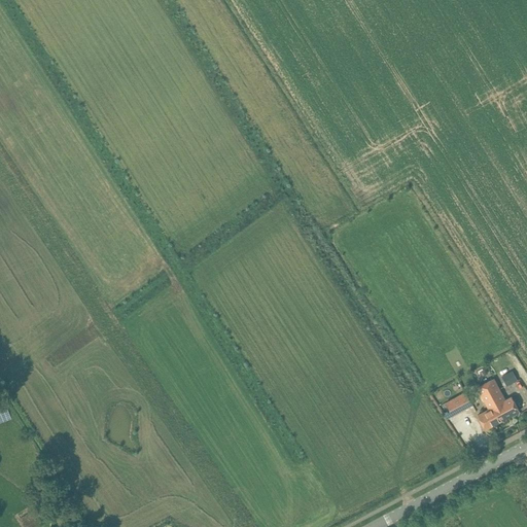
[(512,372),(502,377),(506,386),(517,380),(512,372)]
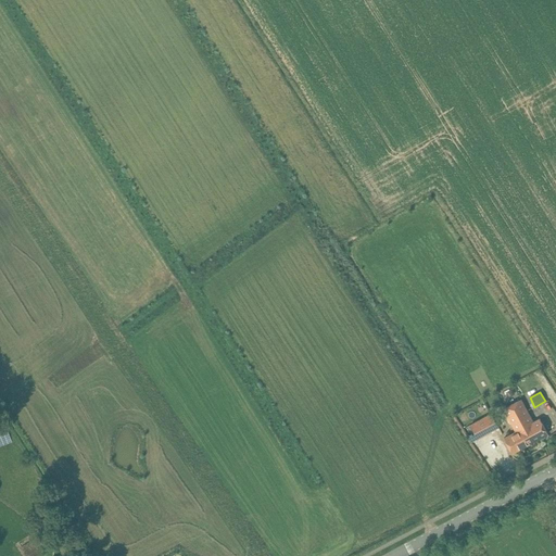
[(547,434),(543,425),(540,419),(533,422),(520,399),(503,408),(516,431),(504,438),(507,444),(512,453),(547,434)]
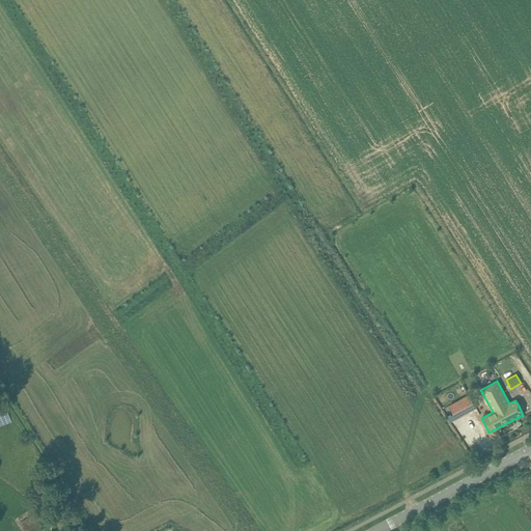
[(476,408),(469,394),(449,406),(452,413),(456,419),(476,408)]
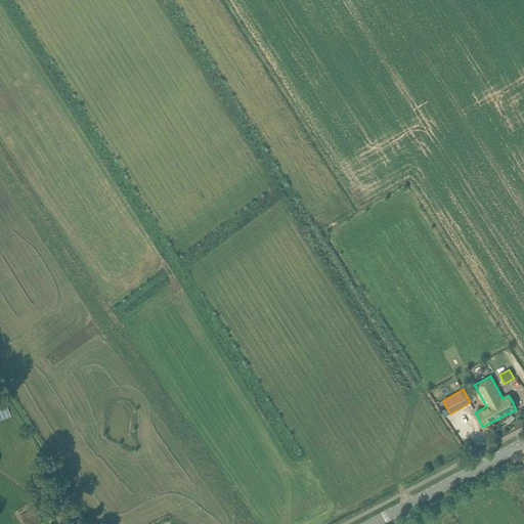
[(0,408),(0,421),(11,417),(8,405),(0,408)]
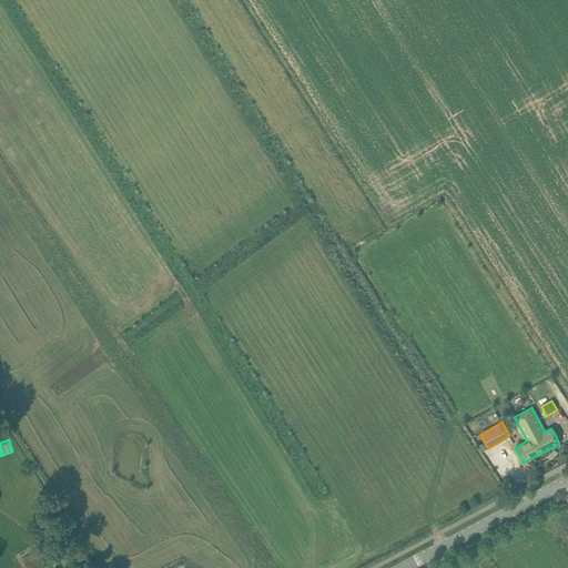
[(484,442),(479,445),(483,452),(488,448),(484,442)]
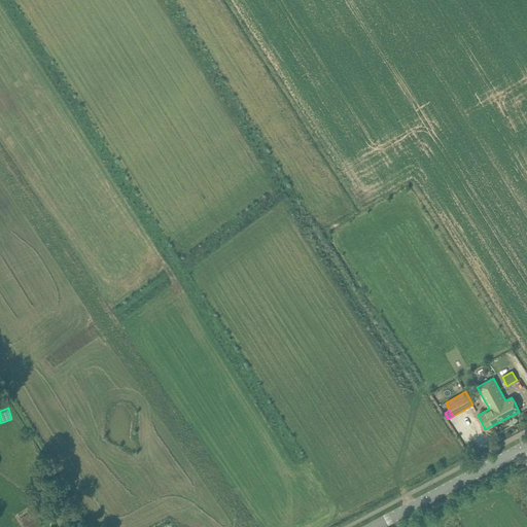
[(19,516),(25,526),(33,526),(45,520),(36,505),(19,516)]
